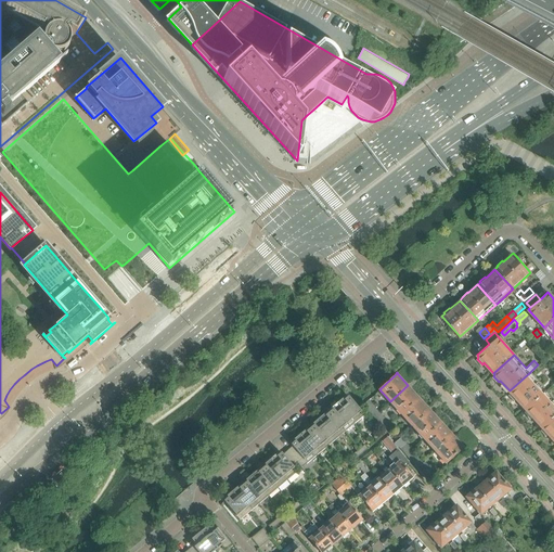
[(526,409),(546,389),(530,372),(510,390),(511,393),(510,394),(514,399),(516,398),(526,409)]
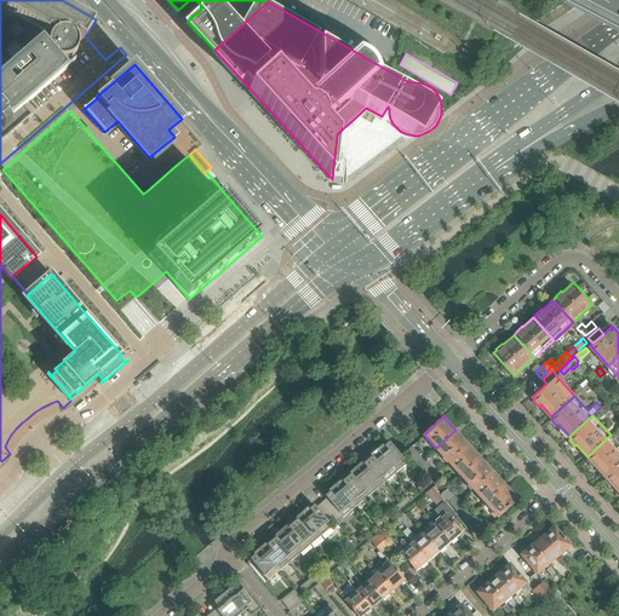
[(469,444),(458,432),(456,430),(436,448),(450,461),(469,444)]
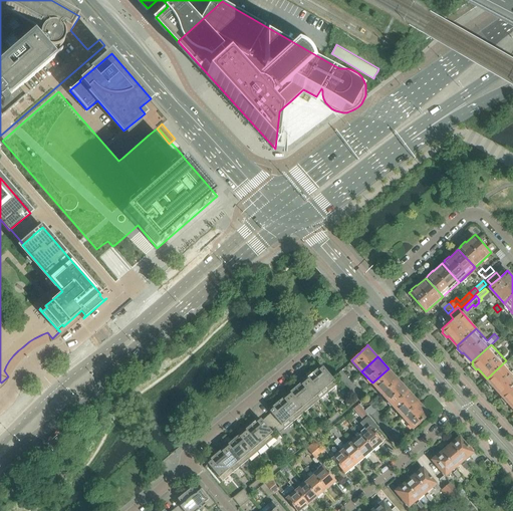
[(501,395),(512,384),(512,368),(506,360),(487,378),(488,379),(486,380),(491,387),(493,385),(501,395)]
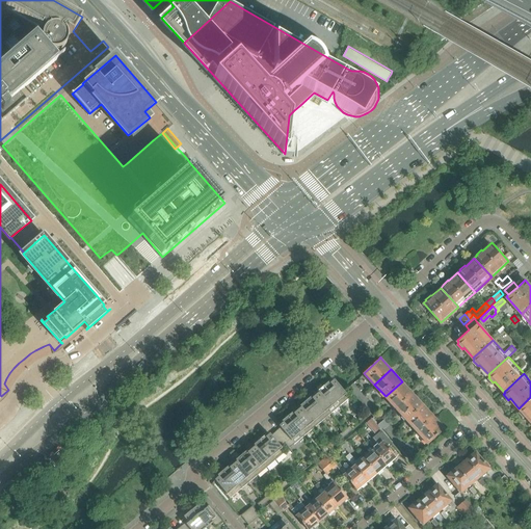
[(348,393),(348,392),(336,377),(333,380),(332,378),(325,385),(342,403),(350,396),(348,393)]
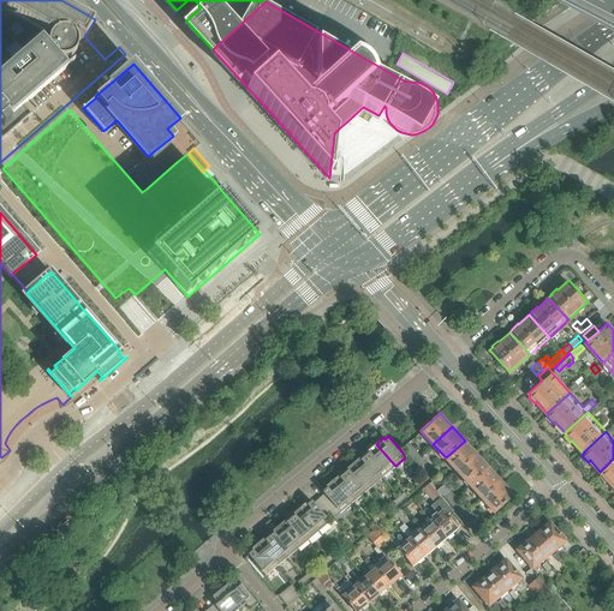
[(422,455),(421,453),(410,441),(405,445),(416,459),(422,455)]
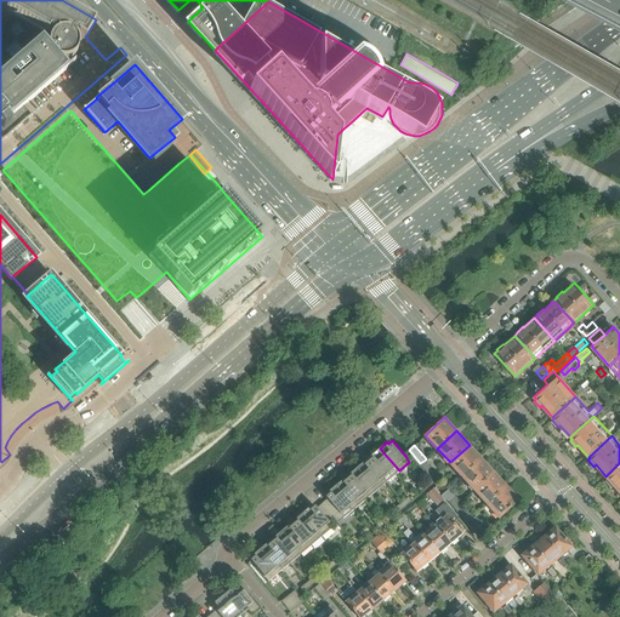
[(482,458),(470,445),(450,462),(462,475),(482,458)]
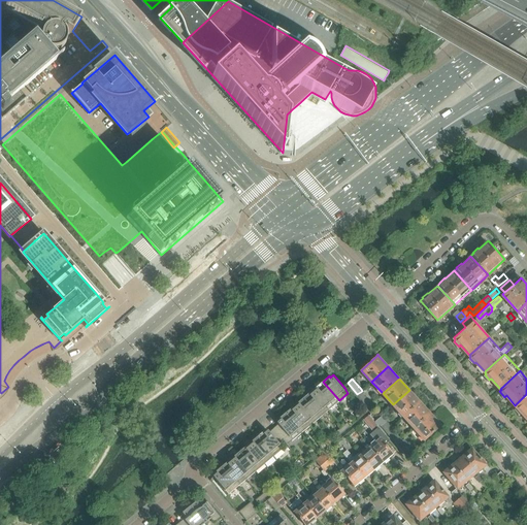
[(330,408),(339,400),(323,382),(317,387),(318,388),(315,390),(330,408)]
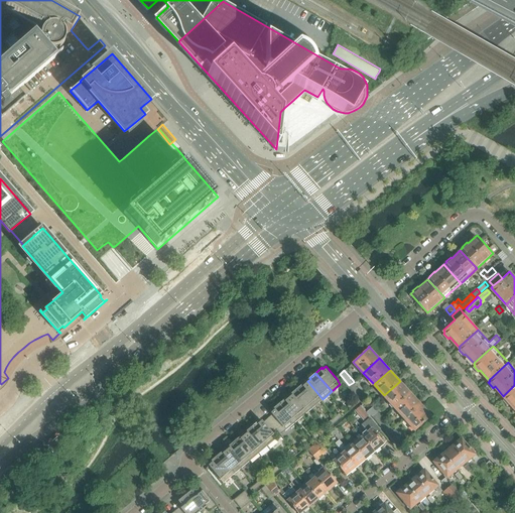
[(313,406),(323,399),(307,381),(305,383),(304,382),(298,387),(313,406)]
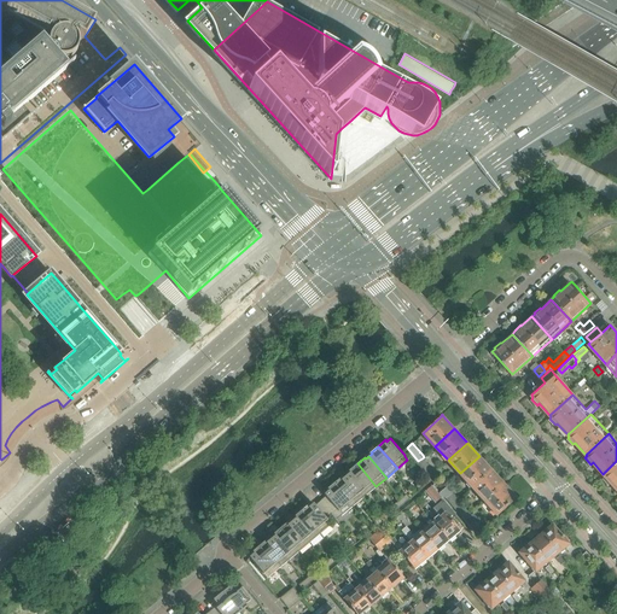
[(490,468),(481,457),(479,456),(460,473),(472,486),(492,469),(490,468)]
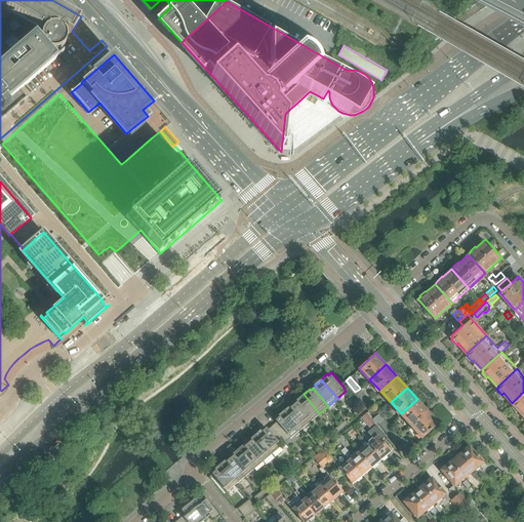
[(370,401),(369,400),(360,389),(355,392),(366,405),(370,401)]
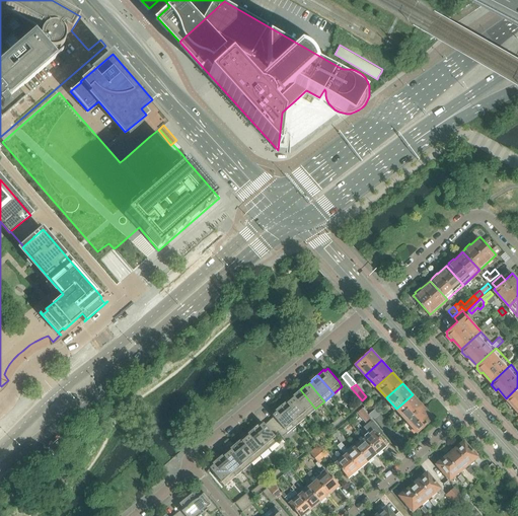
[(517,387),(506,398),(508,399),(506,401),(511,407),(513,406),(517,411),(517,387)]
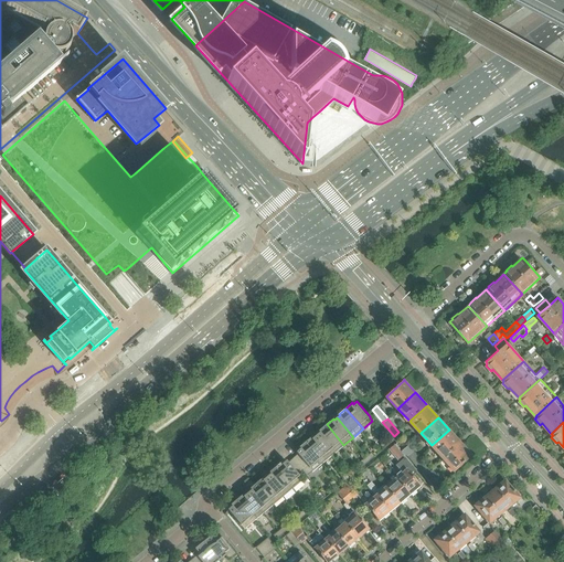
[(333,453),(343,445),(327,424),(319,431),(320,432),(318,434),(333,453)]
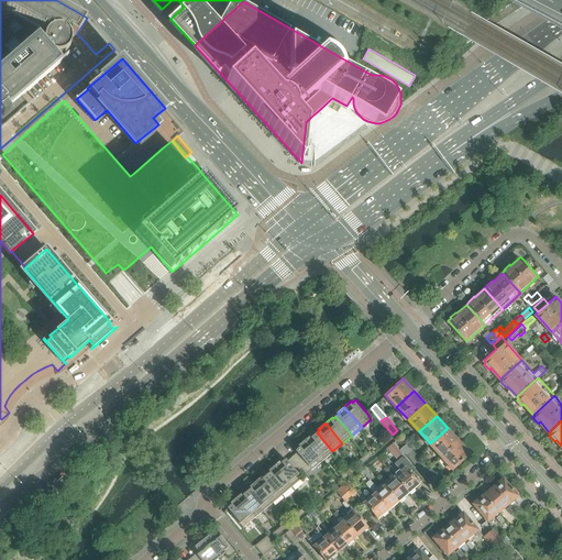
[(459,440),(449,429),(448,428),(430,443),(441,456),(459,440)]
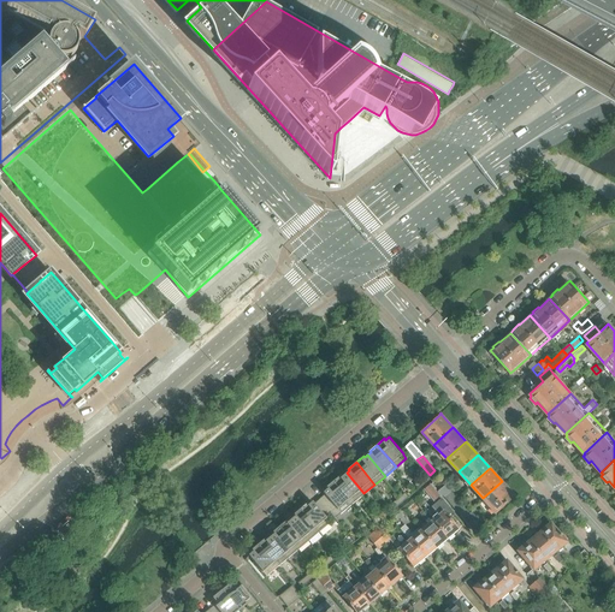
[(354,501),(364,493),(347,473),(343,475),(342,474),(335,480),(354,501)]
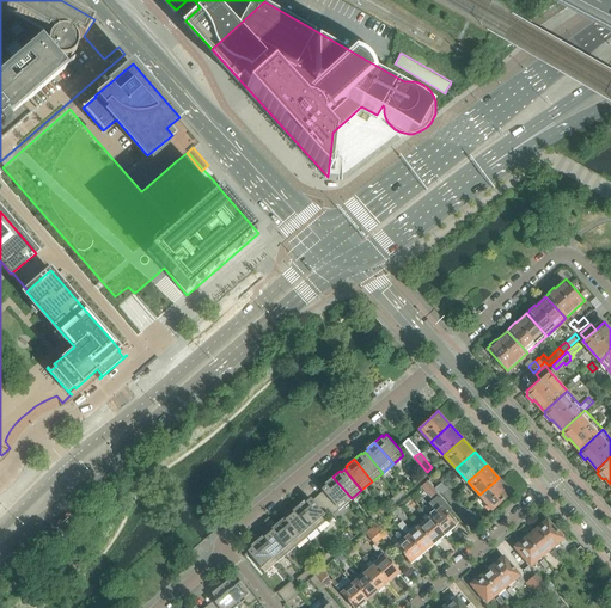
[(426,476),(422,472),(422,471),(413,479),(416,484),(426,476)]
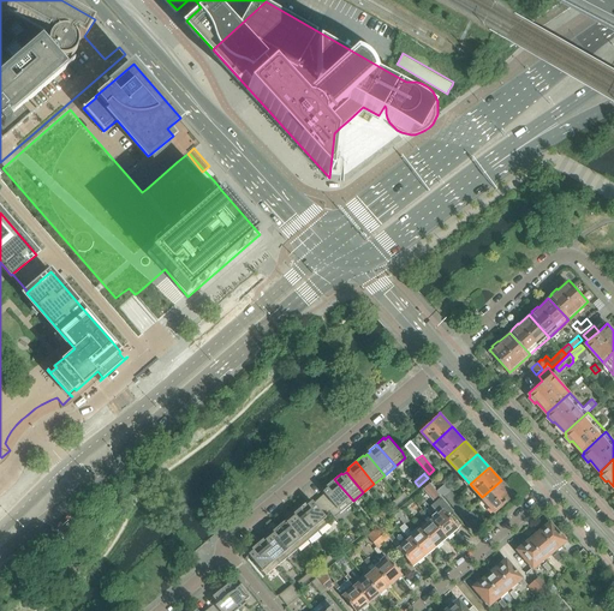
[(353,501),(334,479),(327,485),(328,487),(325,490),(326,491),(321,496),(332,509),(337,515),(353,501)]
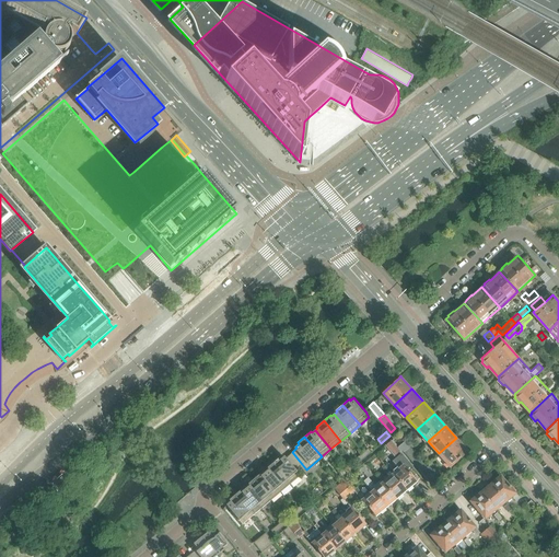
[(468,450),(458,440),(456,438),(439,453),(450,465),(467,450),(467,451),(468,450)]
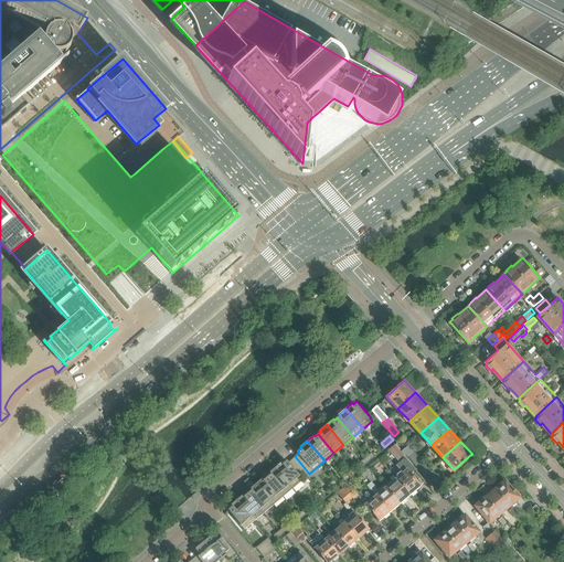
[(404,453),(398,447),(395,443),(390,447),(398,457),(404,453)]
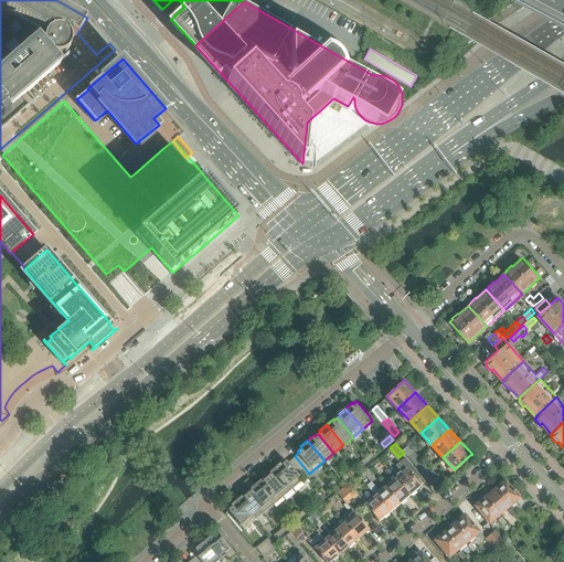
[(419,456),(411,446),(408,444),(404,448),(415,462),(419,456)]
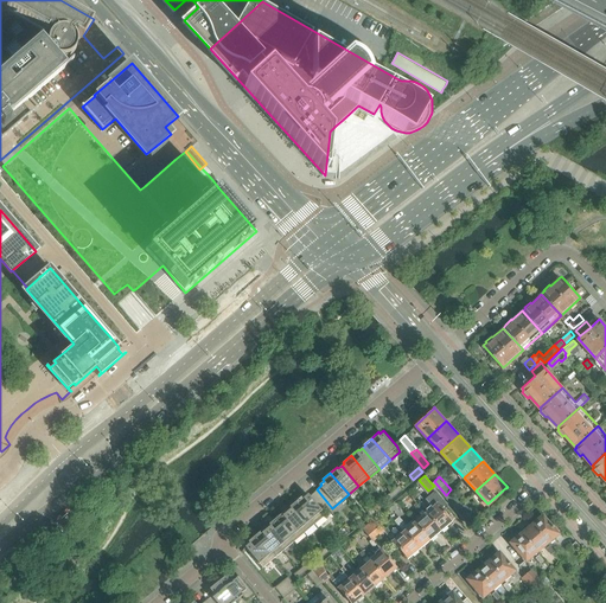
[(393,498),(399,492),(395,487),(388,493),(393,498)]
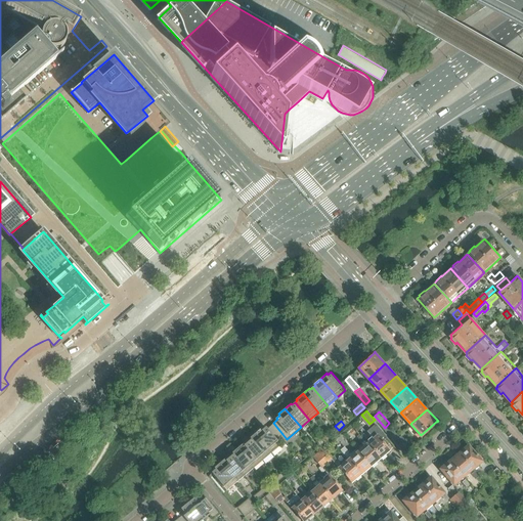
[(375,422),(367,429),(373,435),(373,436),(367,441),(381,457),(382,457),(386,452),(390,448),(382,439),(386,435),(375,422)]
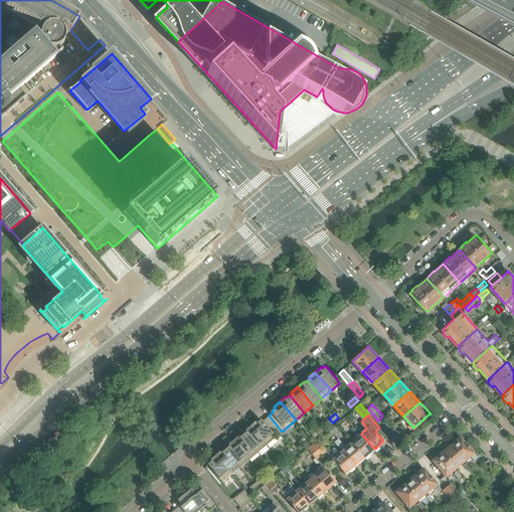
[(273,431),(278,427),(269,415),(264,419),(263,418),(260,420),(259,418),(252,424),(269,443),(277,436),(274,433),(275,433),(273,431)]
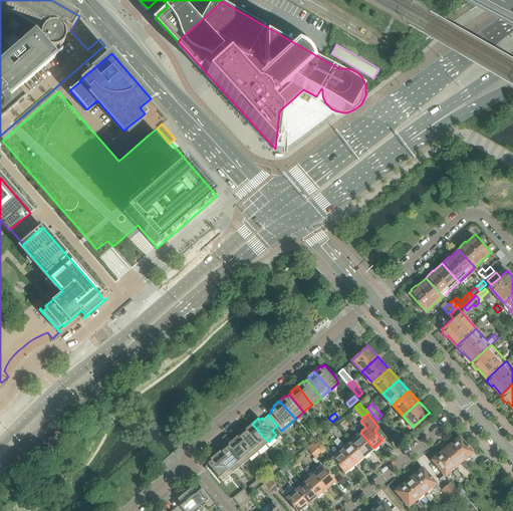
[(392,427),(381,415),(377,420),(387,431),(392,427)]
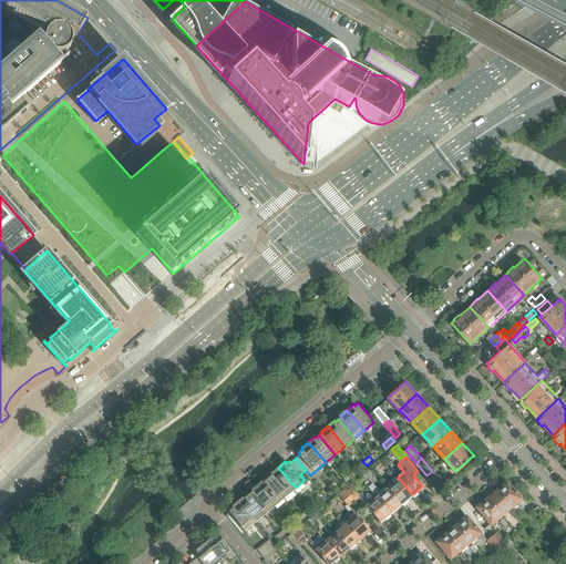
[(286,496),(296,488),(278,468),(271,473),(273,474),(269,477),(286,496)]
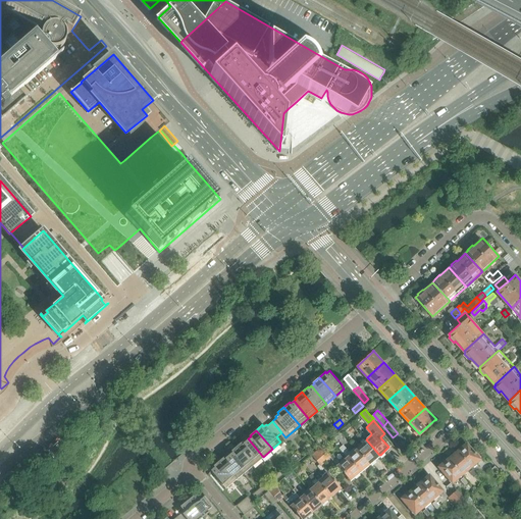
[(325,438),(329,434),(325,430),(321,434),(325,438)]
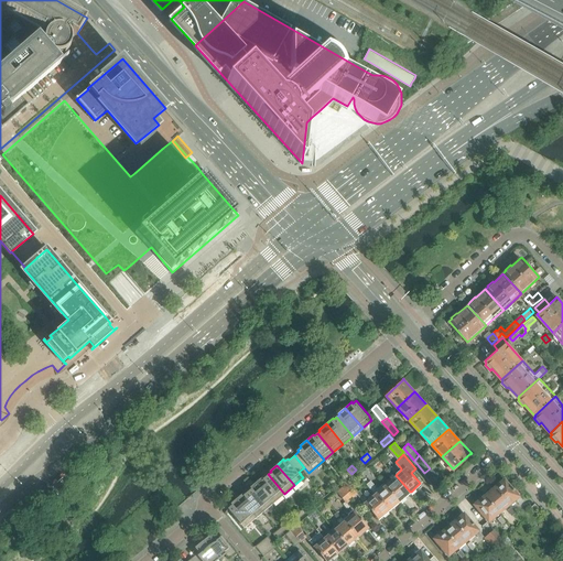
[(345,479),(352,474),(347,470),(342,474),(345,479)]
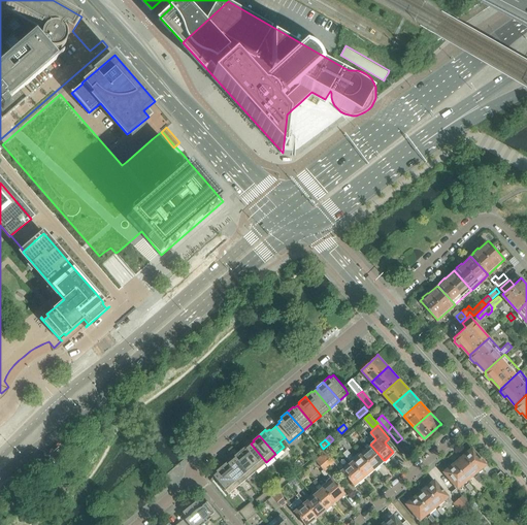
[(69,450),(62,443),(52,452),(59,459),(69,450)]
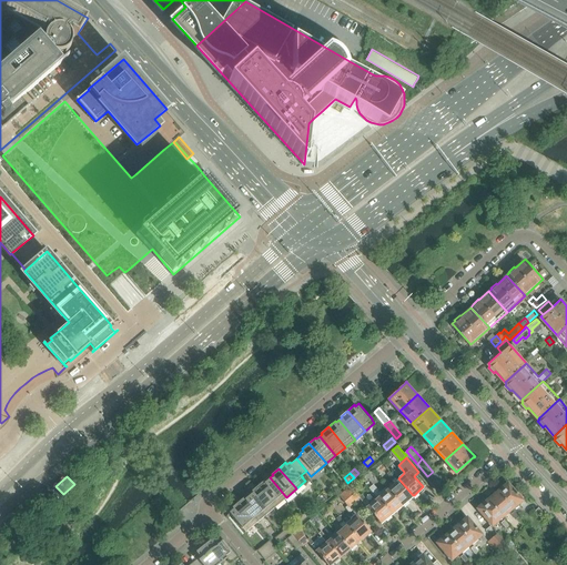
[(276,505),(286,497),(270,477),(267,481),(265,478),(259,484),(276,505)]
